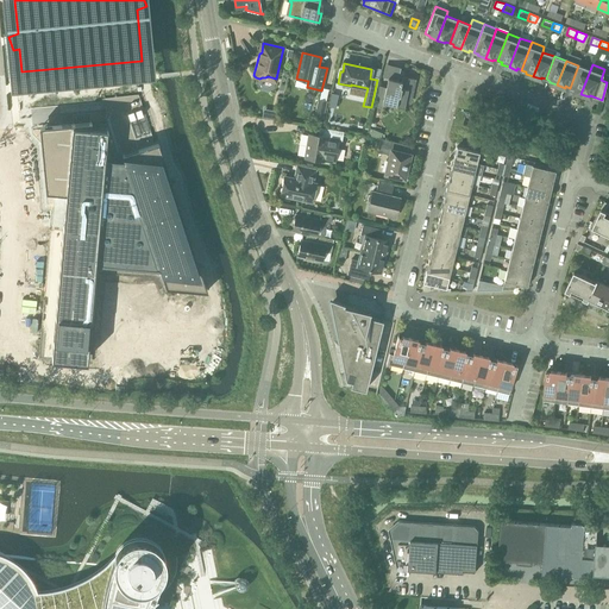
[(581,94),(590,70),(578,66),(570,88),(573,89),(573,92),(581,94)]
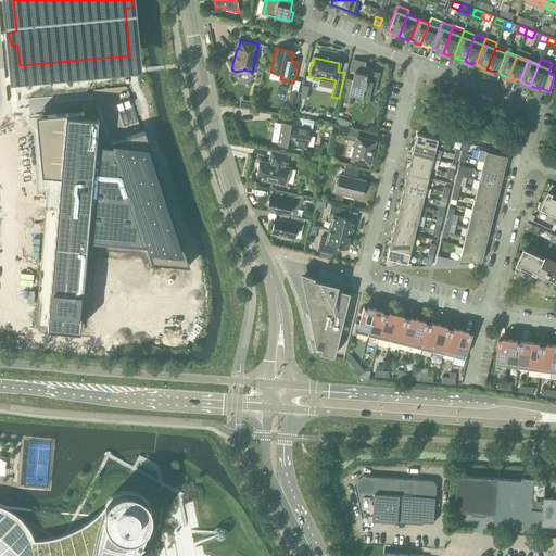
[(349,96),(350,93),(354,95),(357,100),(362,97),(368,98),(370,88),(375,89),(378,73),(380,73),(380,72),(367,70),(366,74),(354,71),(351,85),(344,84),(342,95),(349,96)]
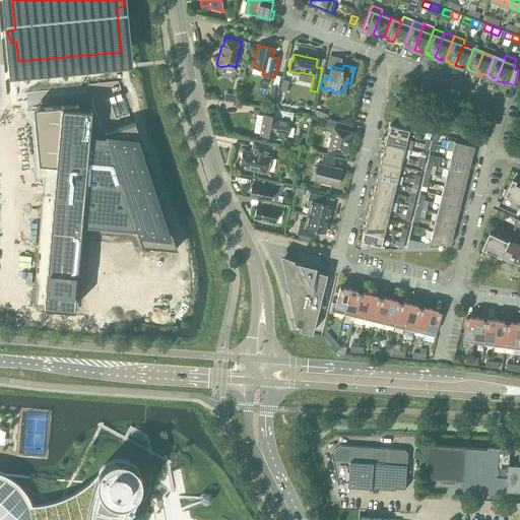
[(268,99),(275,101),(278,86),(271,85),(268,99)]
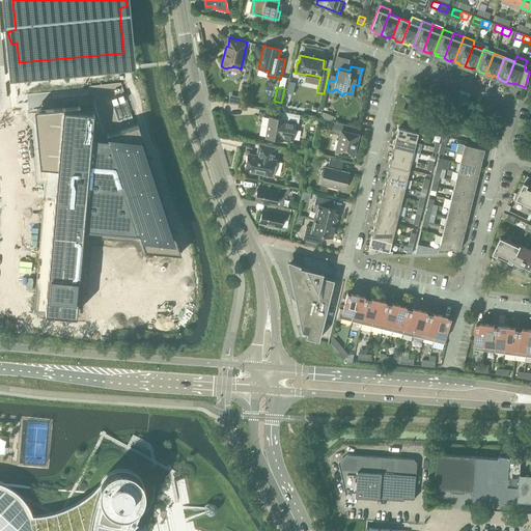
[(180,254),(180,253),(138,124),(107,135),(109,139),(92,138),(94,113),(79,111),(80,105),(35,109),(42,167),(58,168),(46,311),(77,313),(84,228),(139,233),(145,251),(180,254)]
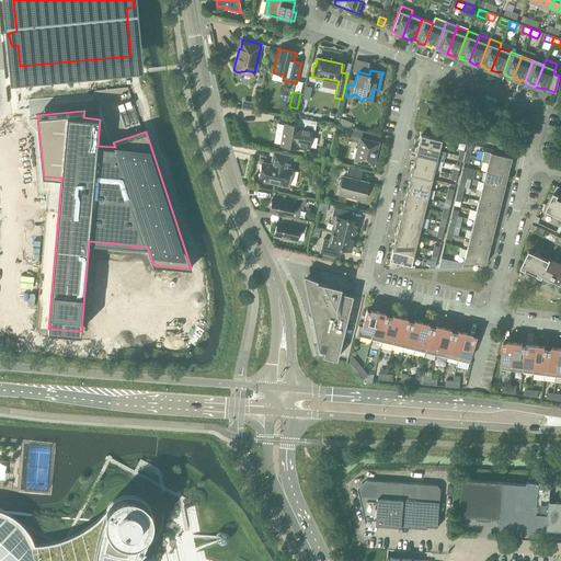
[(294,126),(294,125),(285,124),(281,146),(297,148),(308,149),(311,129),(315,130),(317,122),(298,118),(297,127),(294,126)]
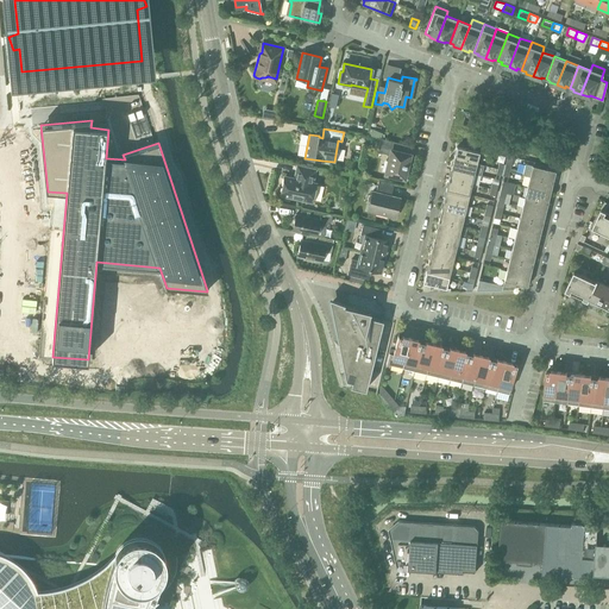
[(405,179),(410,155),(401,151),(402,144),(382,139),(381,138),(378,146),(383,148),(381,154),(389,155),(384,174),(388,175),(388,176),(399,180),(399,177),(405,179)]
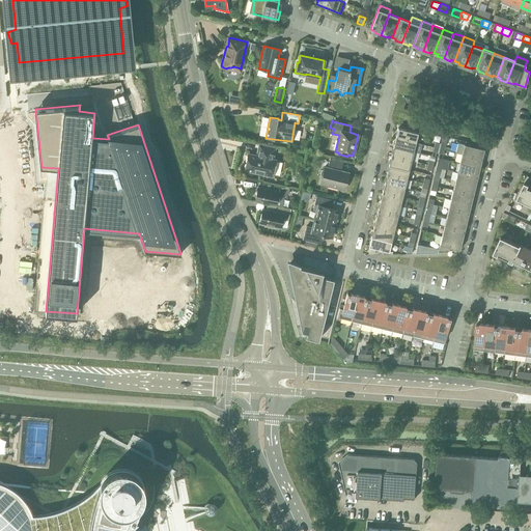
[(395,137),(416,142),(418,133),(397,128),(395,137)]
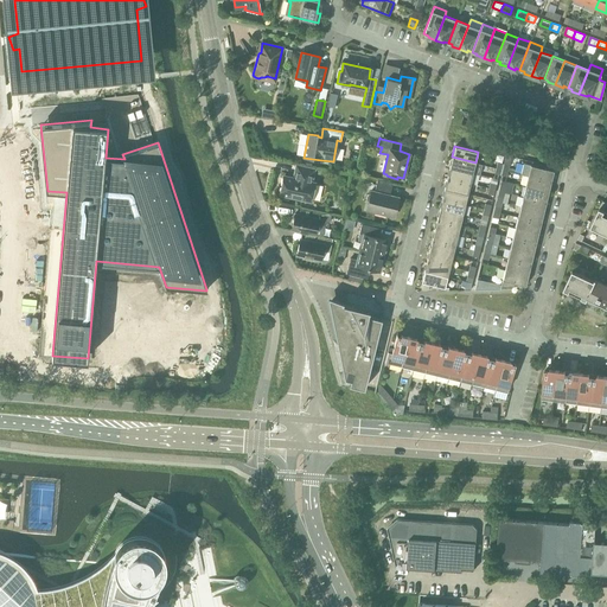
[(449,167),(472,173),(475,163),(452,157),(449,167)]
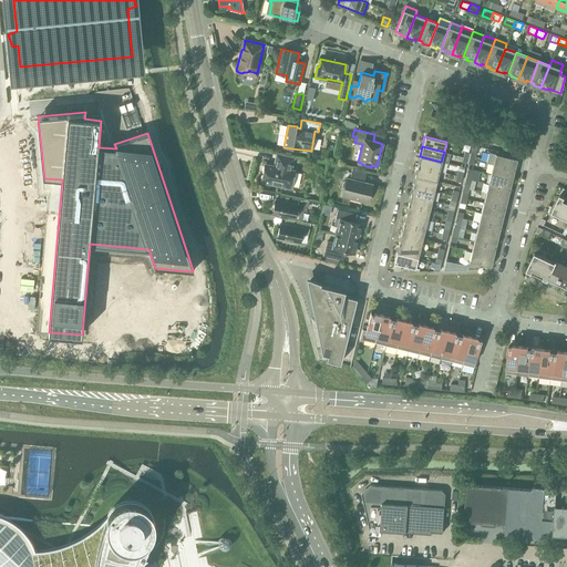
[(486,163),(493,164),(514,169),(517,160),(488,153),(486,163)]
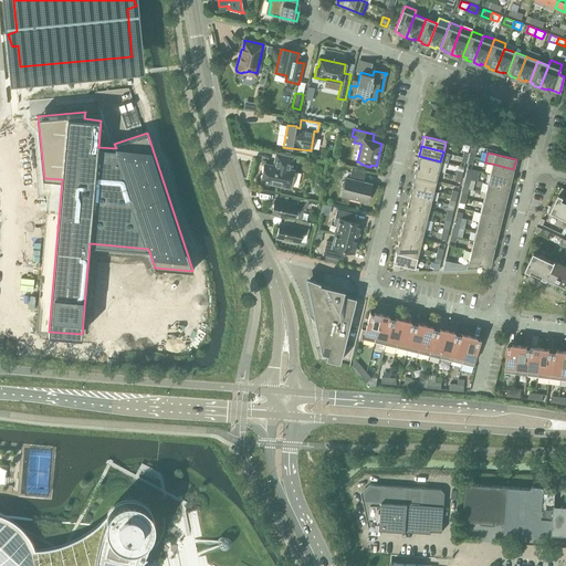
[(290,188),(294,170),(291,170),(293,158),(276,154),(273,166),(264,164),(261,181),(290,188)]
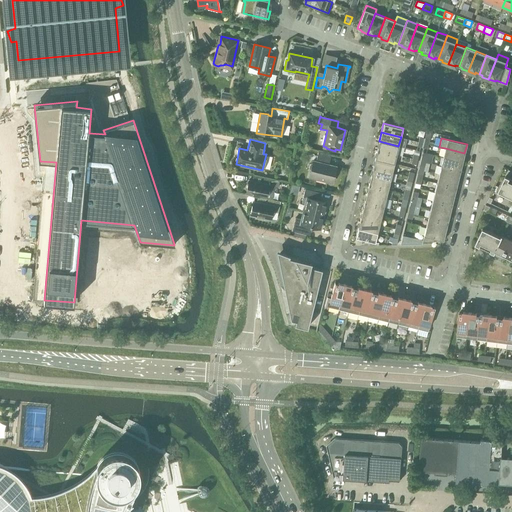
[(398,146),(379,141),(377,150),(396,155),(398,146)]
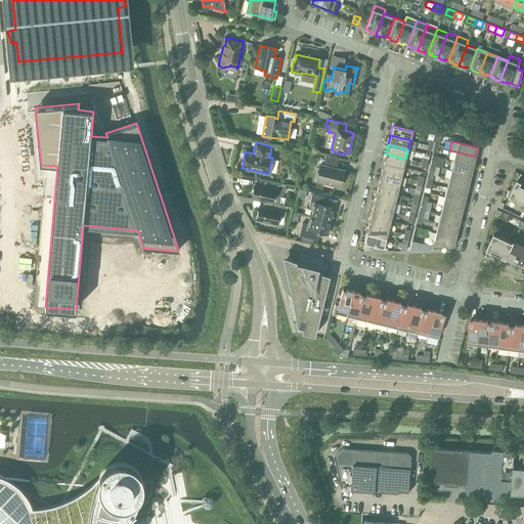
[(453,161),(473,166),(475,157),(455,151),(453,161)]
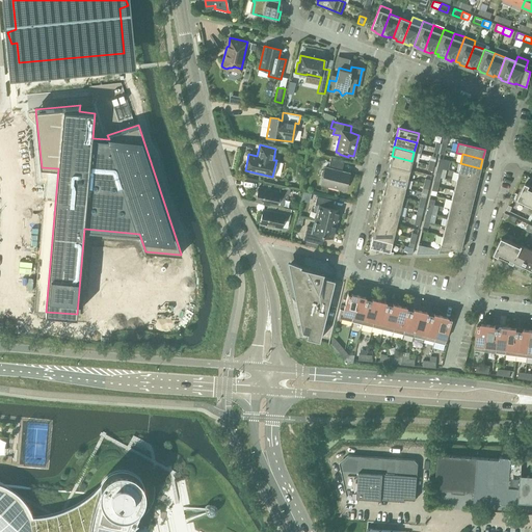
[(411,161),(392,156),(390,165),(409,169),(411,161)]
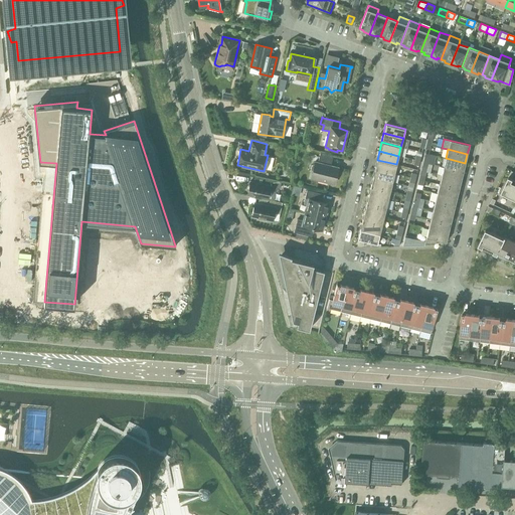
[(320,152),(318,163),(315,162),(314,164),(313,165),(312,165),(312,166),(311,167),(311,168),(312,170),(313,171),(311,178),(334,183),(338,168),(329,165),(330,162),(331,162),(333,155),(320,152)]
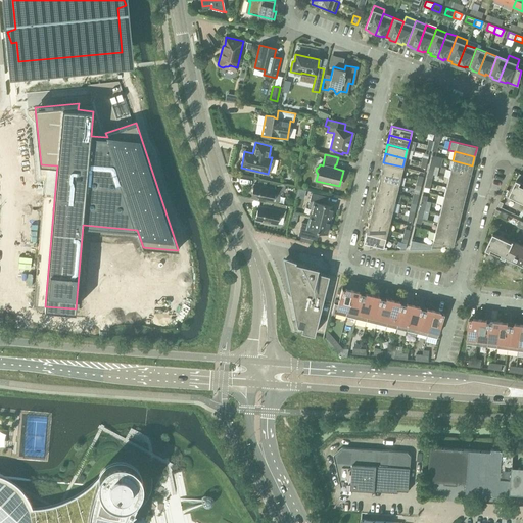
[(450,170),(470,174),(472,165),(453,160),(450,170)]
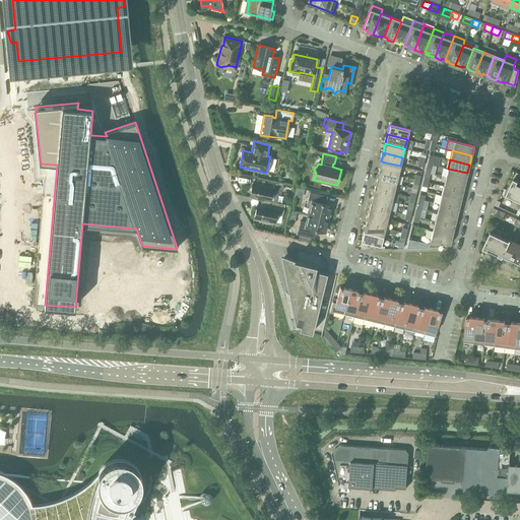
[(400,166),(381,161),(379,170),(398,175),(400,166)]
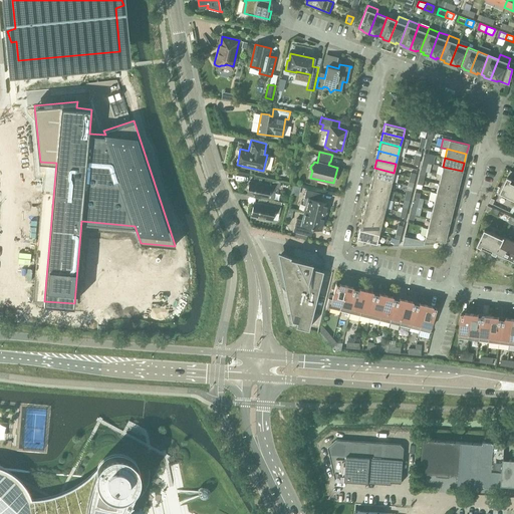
[(443,167),(441,175),(460,180),(462,171),(443,167)]
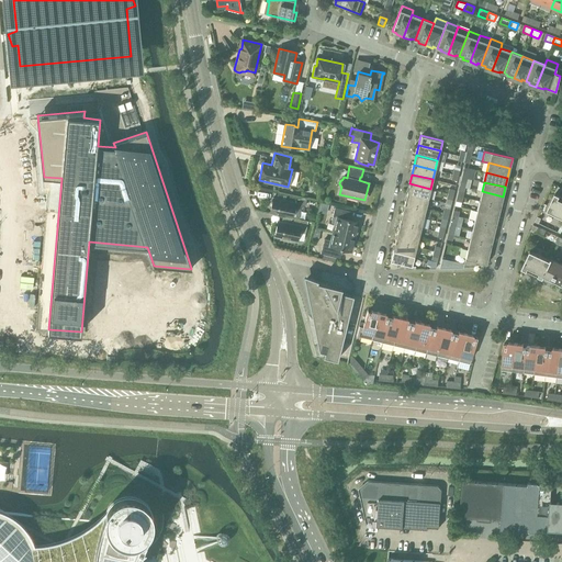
[(430,189),(409,183),(407,193),(428,199),(430,189)]
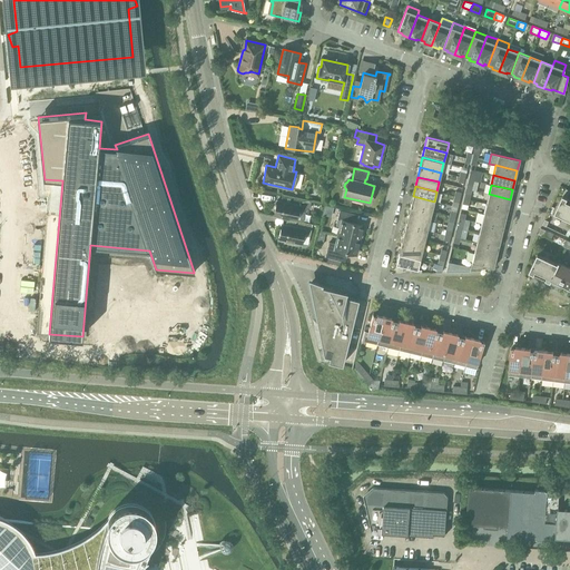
[(567,218),(569,210),(569,198),(567,197),(569,190),(567,189),(554,213),(567,218)]
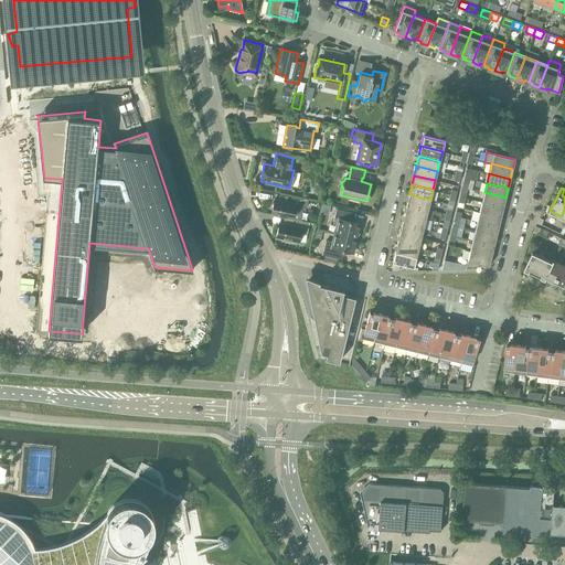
[(481,202),(482,202),(503,208),(505,198),(484,192),(481,202)]
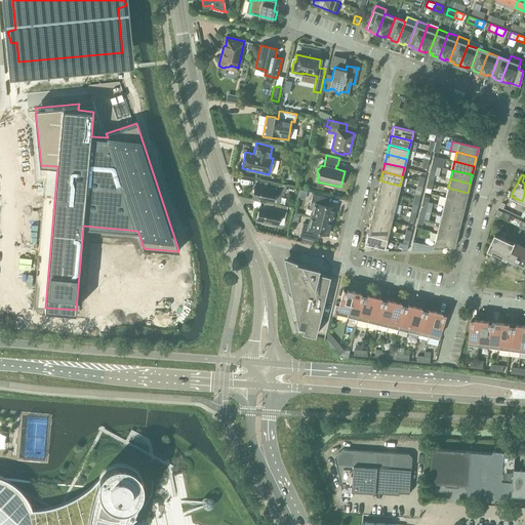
[(400,186),(380,180),(377,190),(398,195),(400,186)]
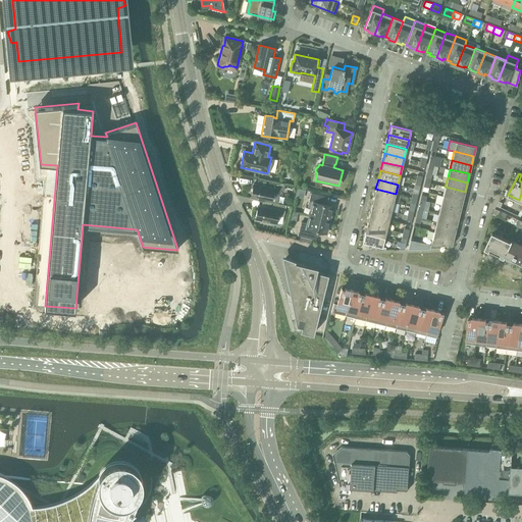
[(250,198),(271,202),(273,194),(279,195),(281,184),(266,180),(265,187),(253,184),(250,198)]
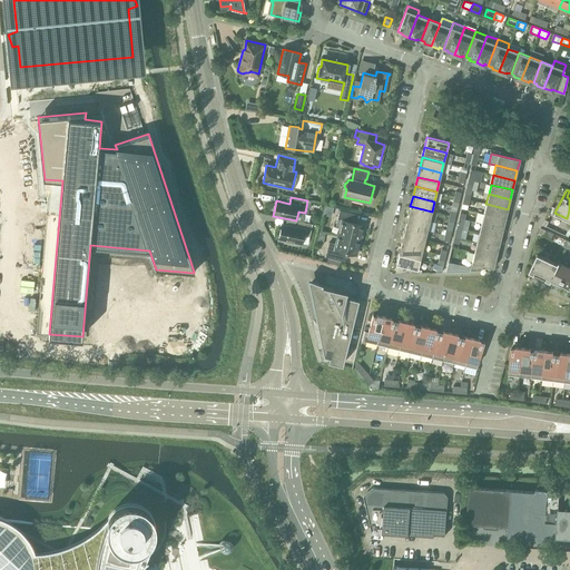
[(508,209),(487,204),(485,204),(483,214),(505,219),(508,209)]
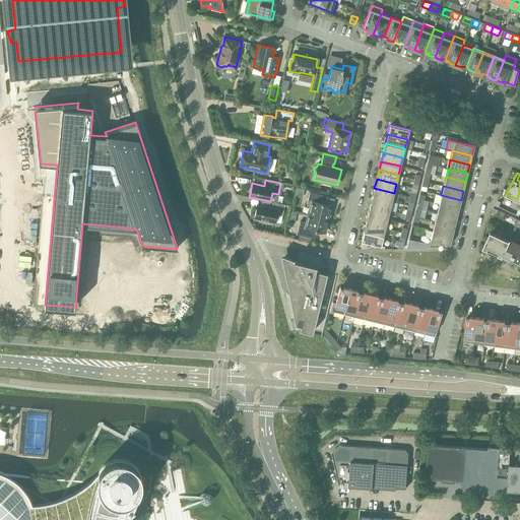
[(394,193),(374,188),(372,197),(392,201),(394,193)]
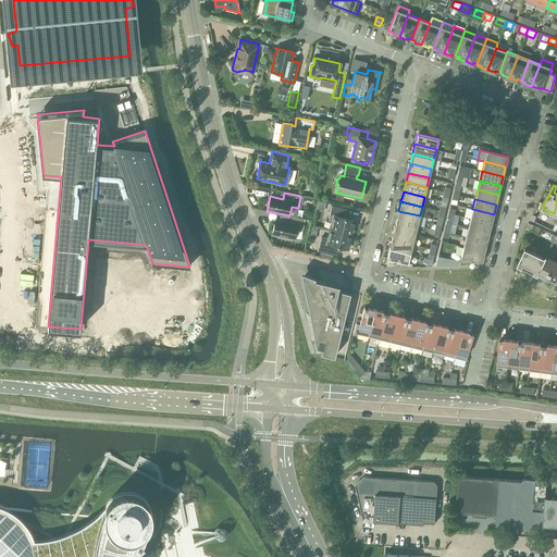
[(332,222),(330,230),(351,235),(356,221),(343,218),(345,209),(332,206),(327,221),(332,222)]
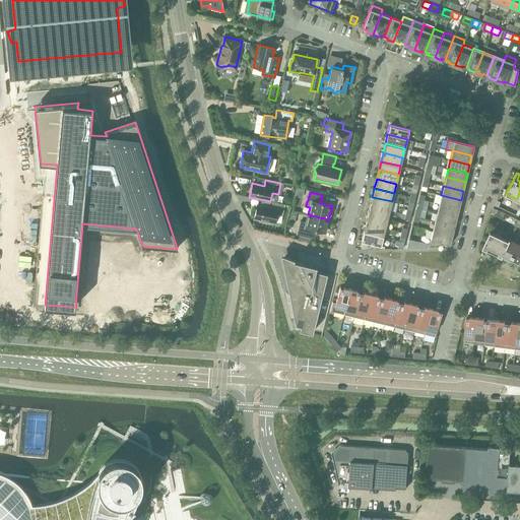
[(439,204),(440,204),(458,208),(461,200),(441,195),(439,204)]
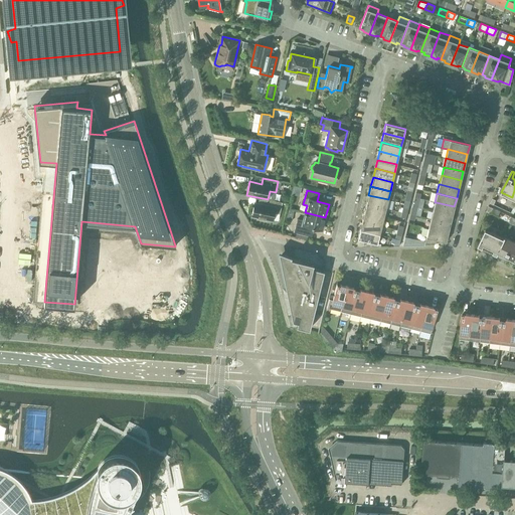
[(388,199),(368,195),(366,203),(385,208),(388,199)]
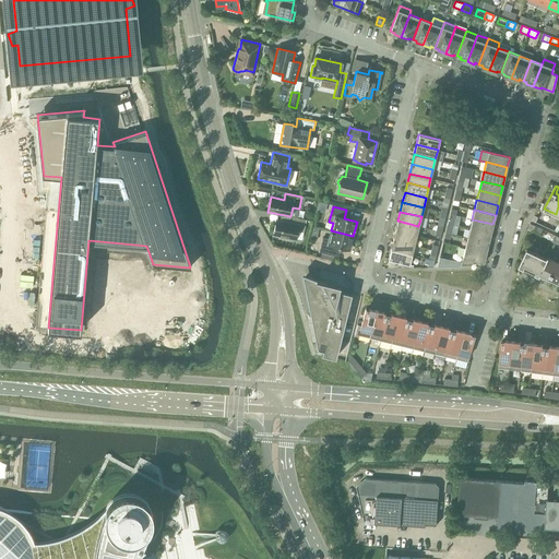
[(304,232),(306,219),(290,216),(288,223),(276,221),(273,235),(280,236),(280,238),(288,240),(288,238),(295,240),(297,230),(304,232)]
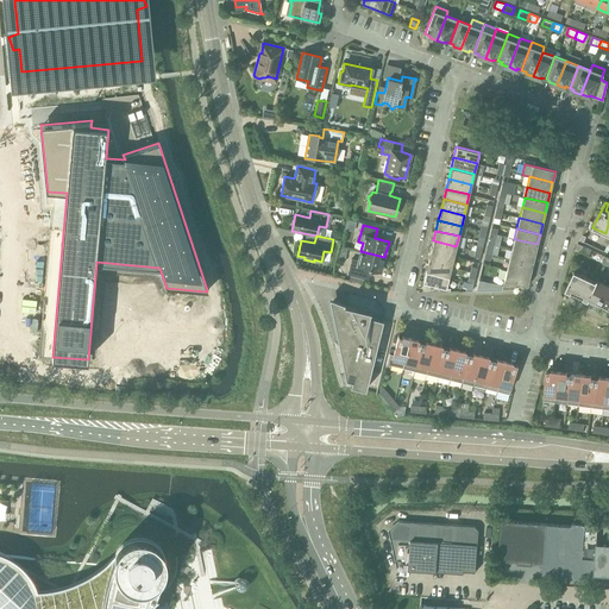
[(537,244),(515,239),(514,239),(512,249),(534,255),(537,244)]
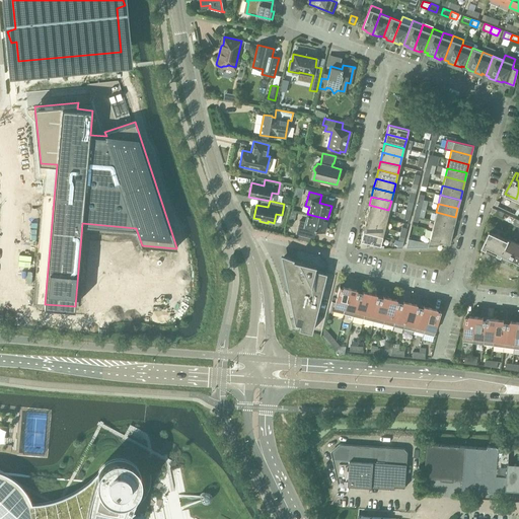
[(388,210),(369,205),(367,214),(386,219),(388,210)]
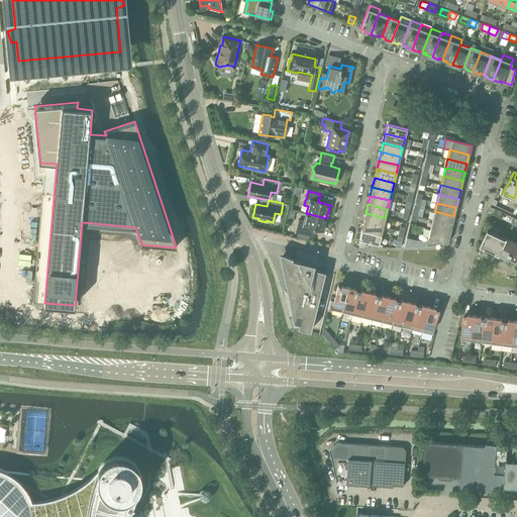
[(432,220),(451,225),(453,216),(434,211),(432,220)]
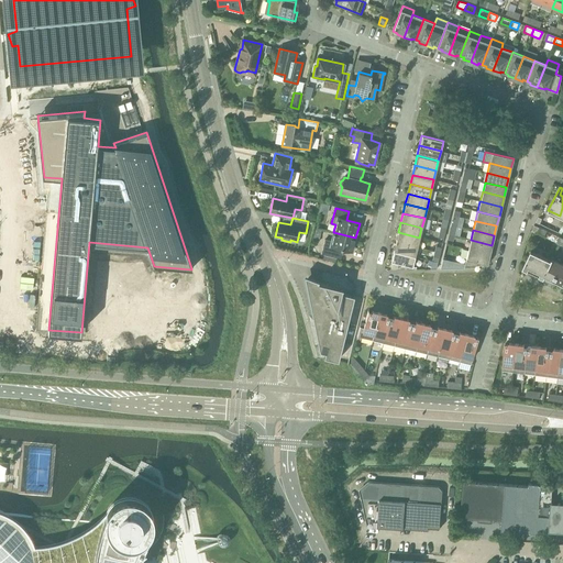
[(324,239),(321,254),(338,257),(340,249),(352,252),(355,238),(333,232),(331,241),(324,239)]
